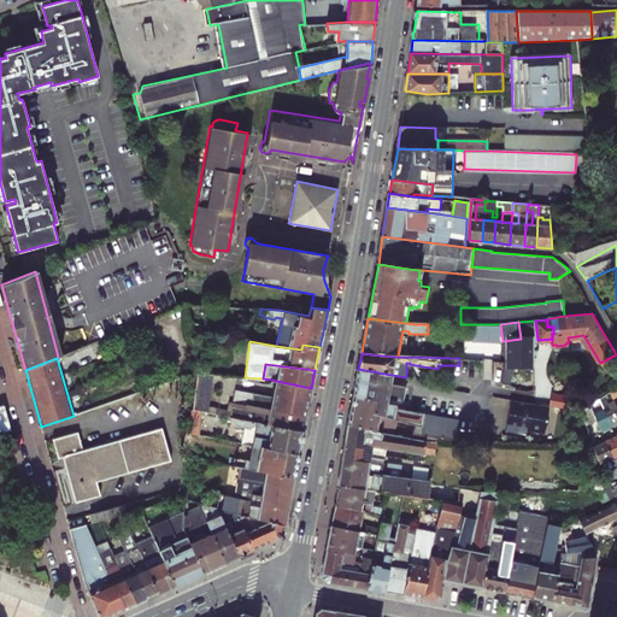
[(389,383),(392,375),(358,369),(357,380),(353,397),(376,400),(374,412),(380,413),(398,419),(416,425),(412,434),(436,438),(456,440),(458,419),(405,411),(406,405),(403,405),(406,385),(389,383)]
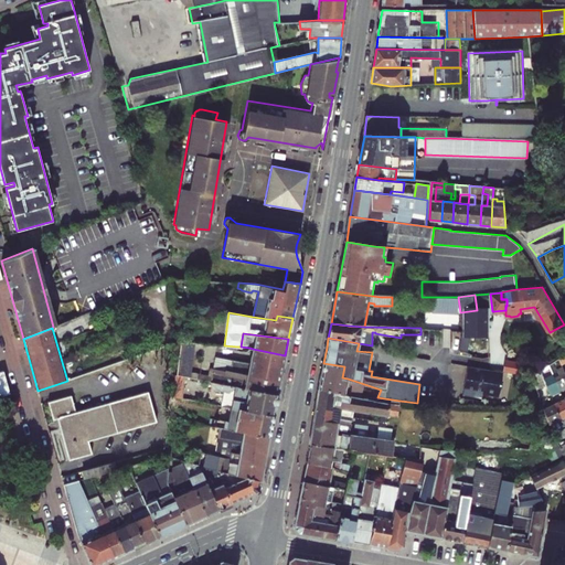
[(193,362),(196,342),(183,340),(178,373),(201,376),(203,363),(193,362)]
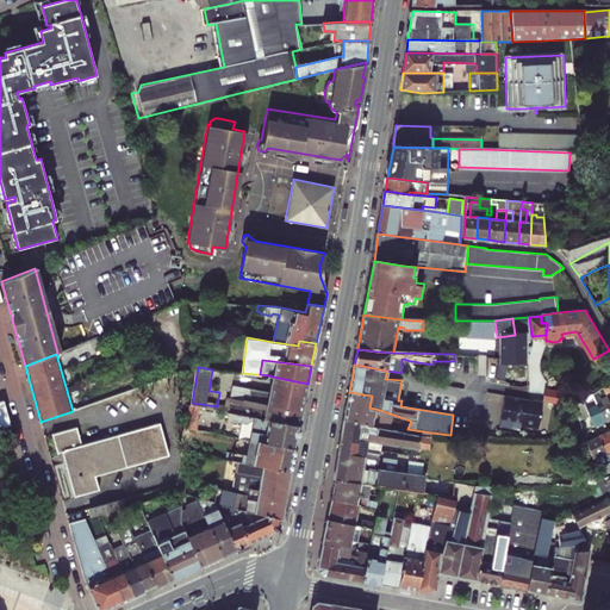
[(226,411),(229,412),(299,424),(307,384),(273,377),(269,393),(251,390),(249,404),(228,400),(226,411)]
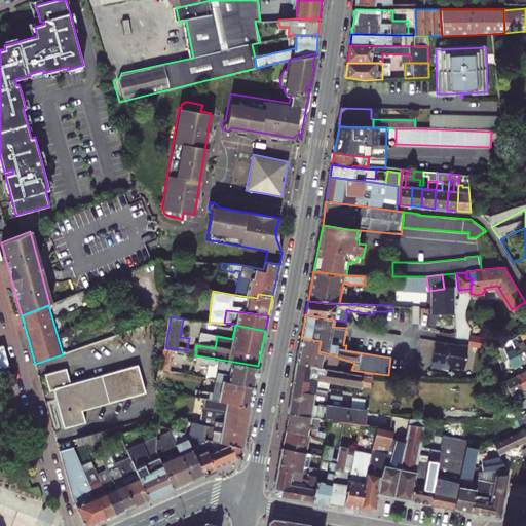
[(473,337),(471,347),(494,351),(497,348),(491,340),(473,337)]
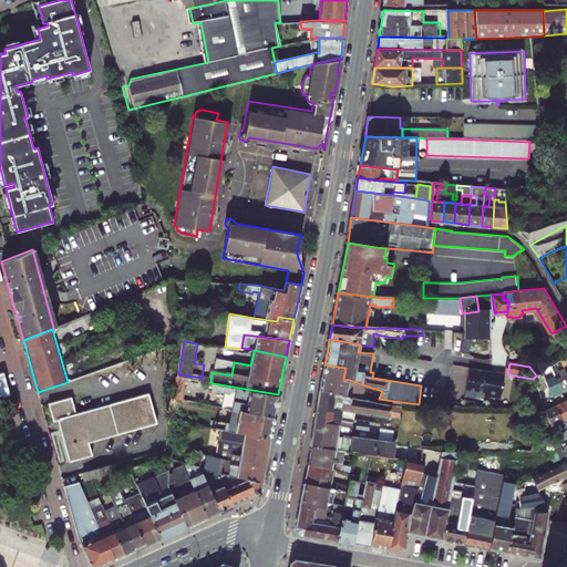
[(348,384),(349,380),(343,379),(346,368),(325,364),(320,391),(340,394),(361,400),(364,390),(348,384)]
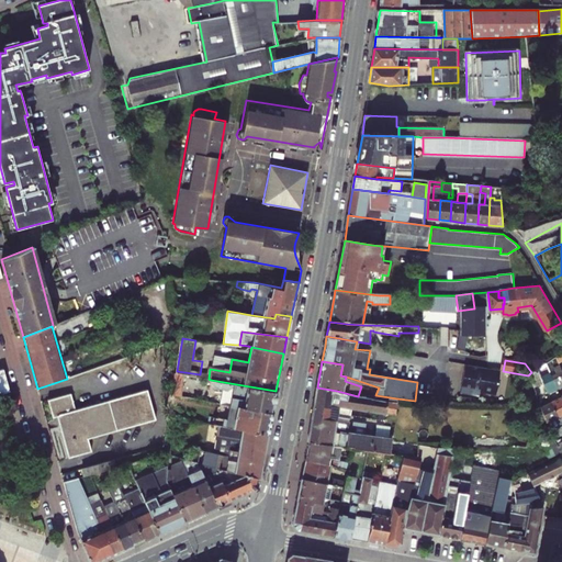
[(501,370),(465,364),(461,393),(480,396),(481,392),(496,395),(501,370)]
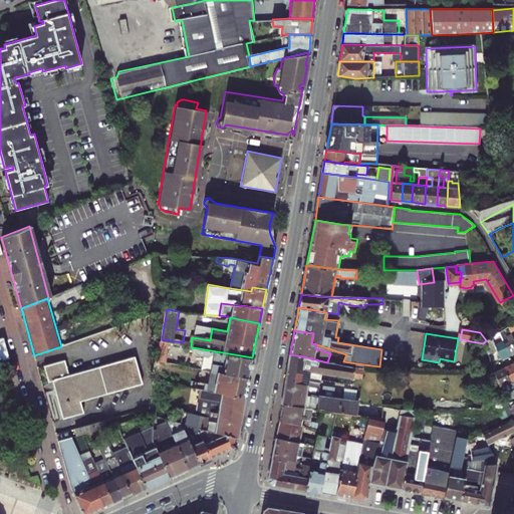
[(0,359),(11,355),(6,336),(0,337),(0,359)]
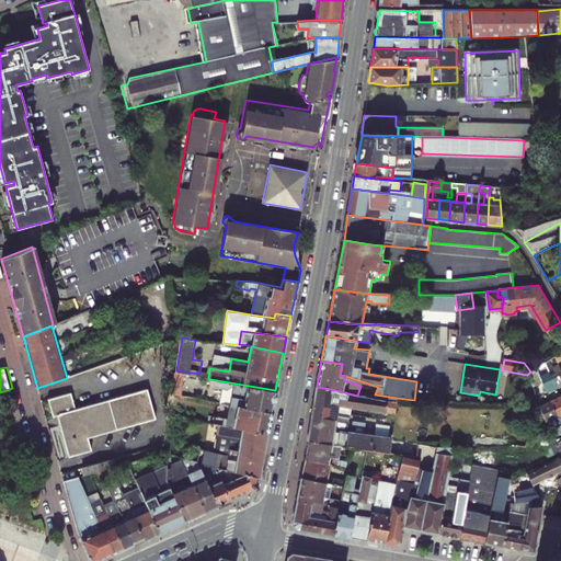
[(560,385),(560,369),(551,374),(558,387),(560,385)]
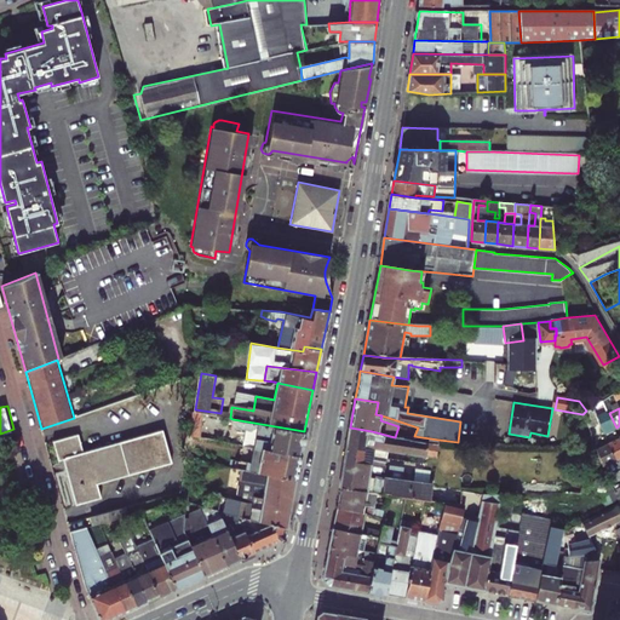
[(190,435),(200,437),(202,413),(193,412),(190,435)]
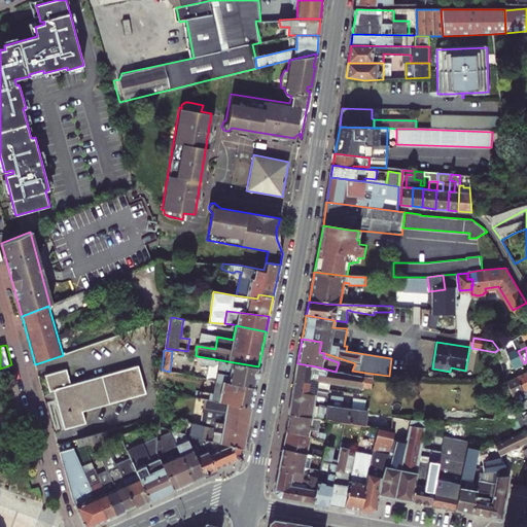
[(340,358),(324,353),(323,357),(339,362),(340,358)]
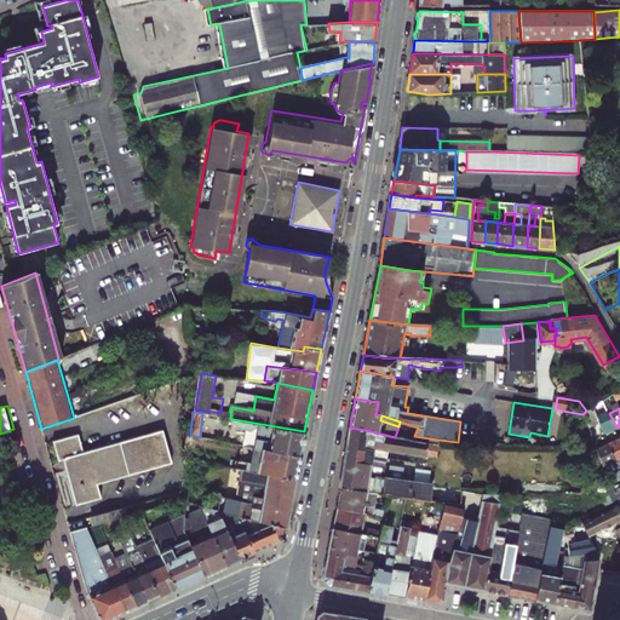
[(244,445),(246,446),(299,455),(304,431),(233,419),(233,422),(237,428),(246,429),(244,445)]
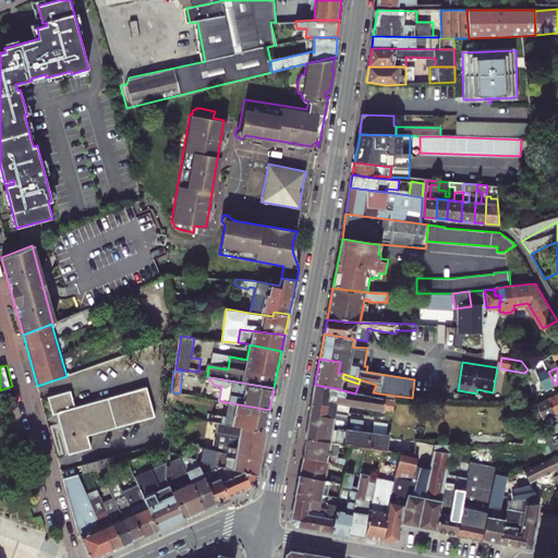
[(543,389),(540,380),(530,384),(533,393),(543,389)]
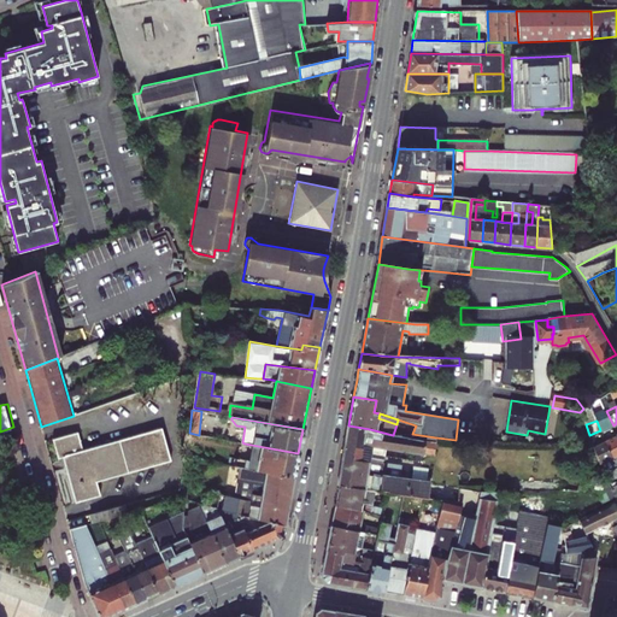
[(348,425),(344,453),(385,460),(387,448),(424,454),(424,453),(434,454),(435,442),(412,440),(393,435),(370,429),(348,425)]
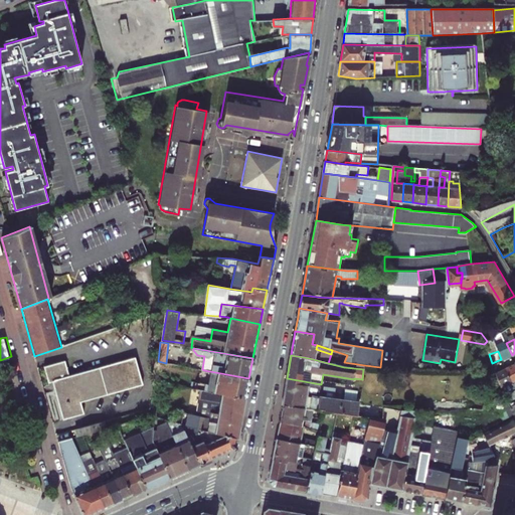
[(63,360),(42,365),(47,382),(51,381),(53,380),(56,392),(54,392),(61,418),(82,413),(79,401),(142,384),(134,357),(68,375),(63,360)]
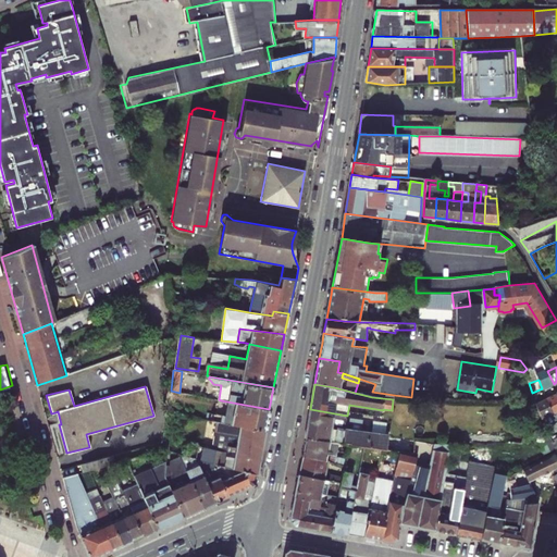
[(180,393),(171,391),(170,399),(178,400),(180,393)]
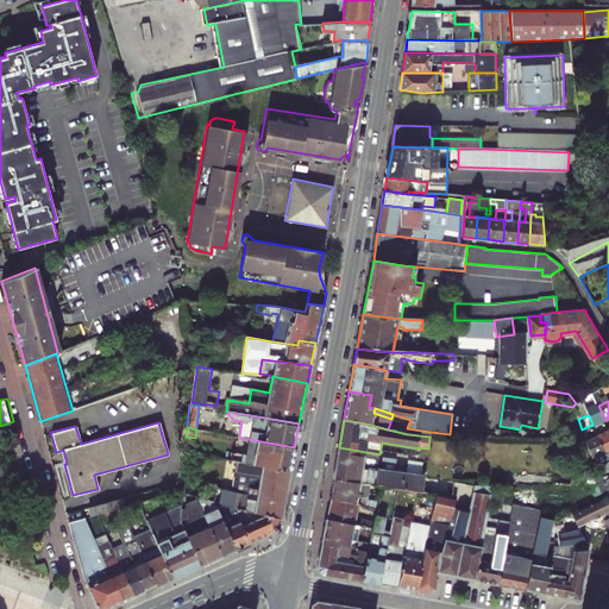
[(608,449),(608,429),(598,435),(606,451),(608,449)]
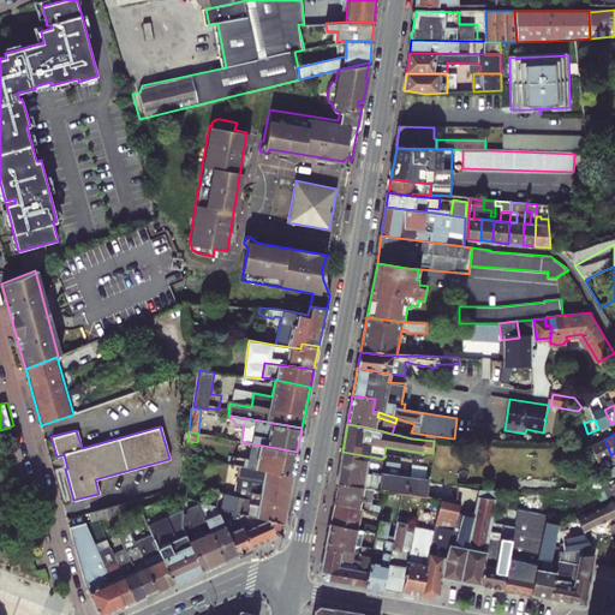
[(611,455),(604,440),(592,445),(599,467),(602,472),(609,467),(605,458),(611,455)]
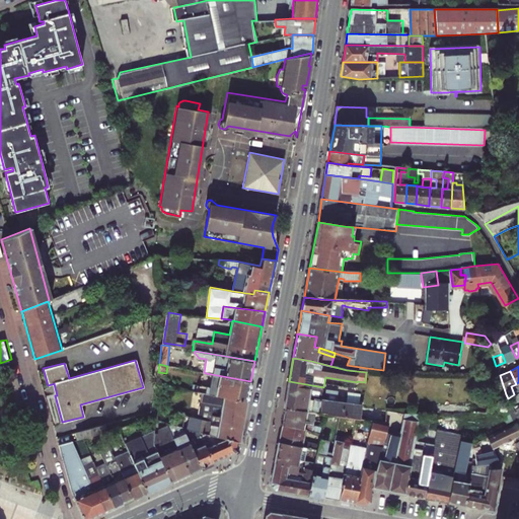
[(250,381),(206,373),(206,376),(212,377),(211,386),(190,382),(188,390),(202,392),(246,400),(250,381)]
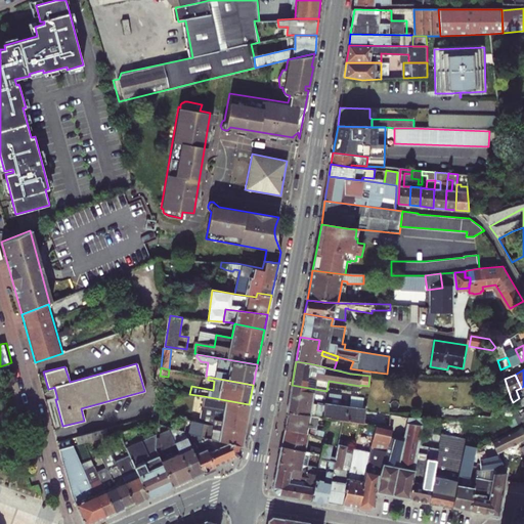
[(292,385),(288,411),(311,417),(318,417),(325,418),(330,418),(330,419),(345,423),(363,425),(365,411),(362,411),(363,401),(351,398),(349,409),(339,407),(341,397),(330,395),(329,399),(325,398),(326,391),(292,385)]
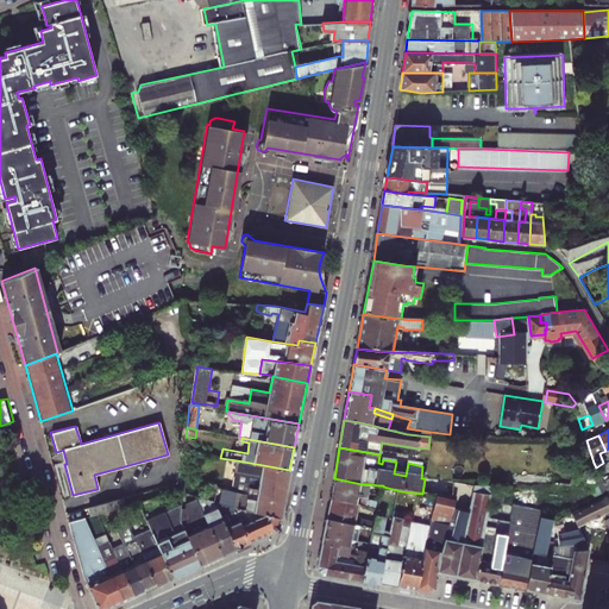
[(608,459),(603,463),(596,468),(596,469),(600,475),(603,472),(608,470),(608,459)]
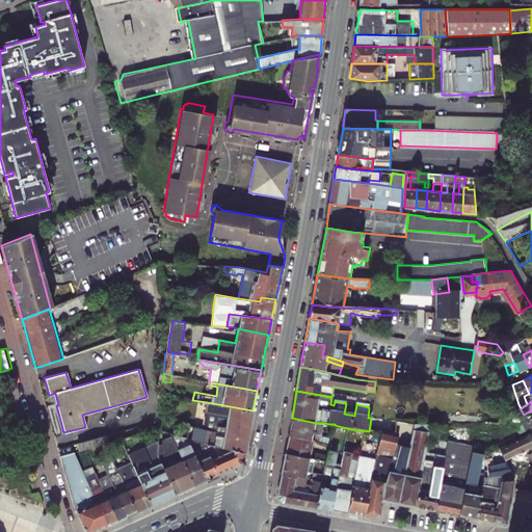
[(253,410),(207,402),(203,428),(194,427),(192,439),(209,444),(245,452),(253,410)]
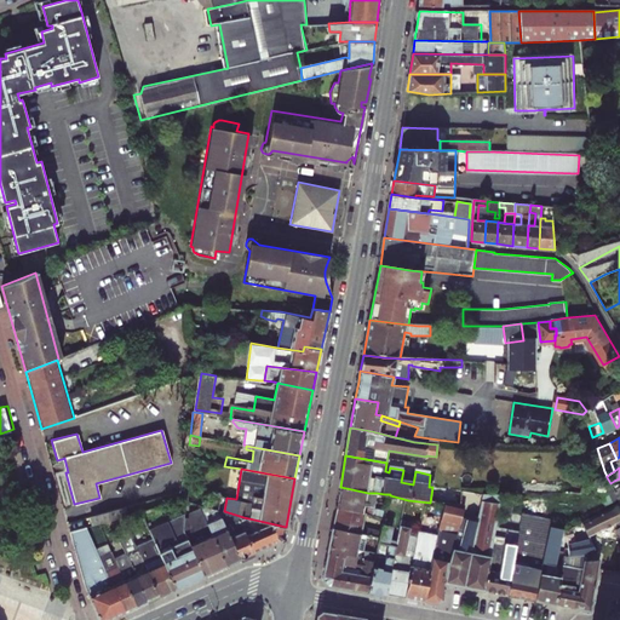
[(604,471),(595,477),(597,482),(607,477),(607,476),(604,471)]
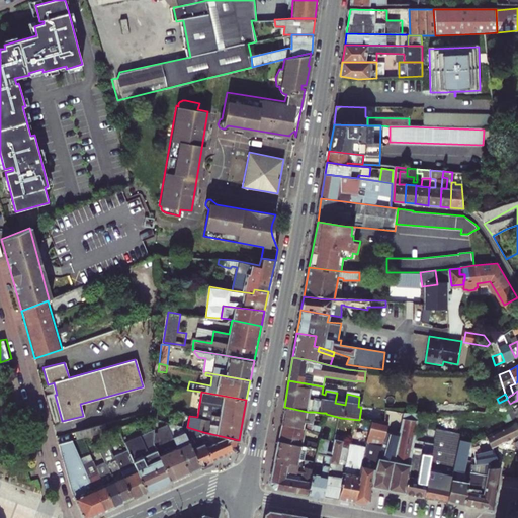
[(281,424),(282,424),(305,428),(305,430),(319,433),(321,434),(326,414),(326,413),(322,413),(321,418),(314,417),(315,412),(308,412),(284,407),(281,424)]
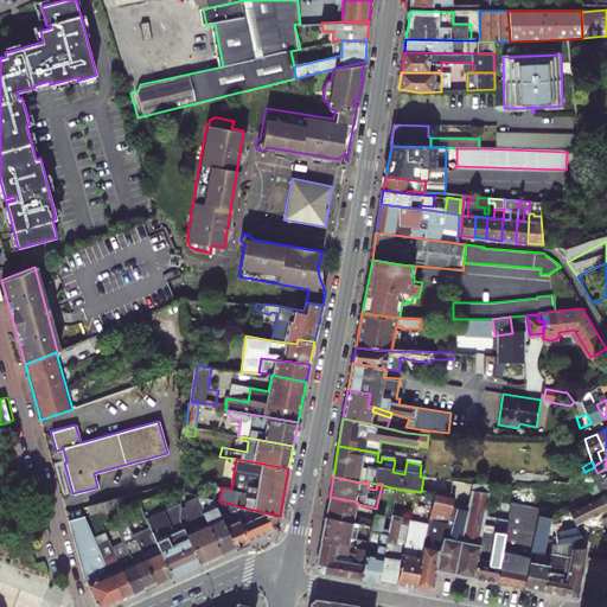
[(588,487),(592,496),(605,490),(601,481),(588,487)]
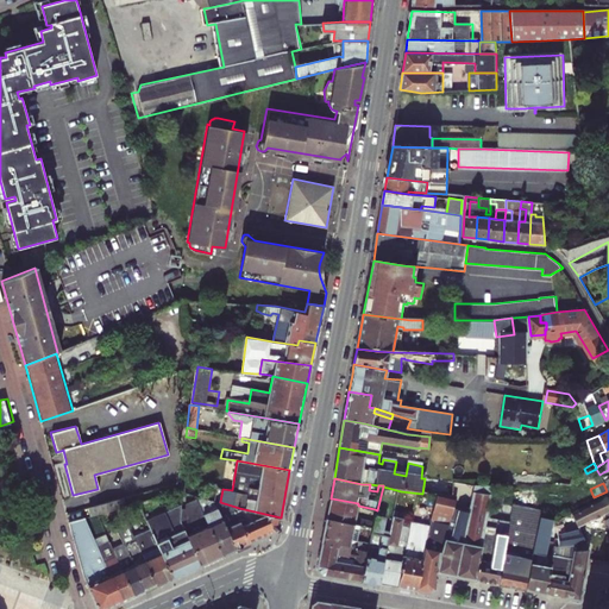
[(475,579),(484,538),(483,538),(484,532),(493,487),(475,487),(475,488),(468,510),(453,509),(449,526),(444,552),(439,572),(475,579)]
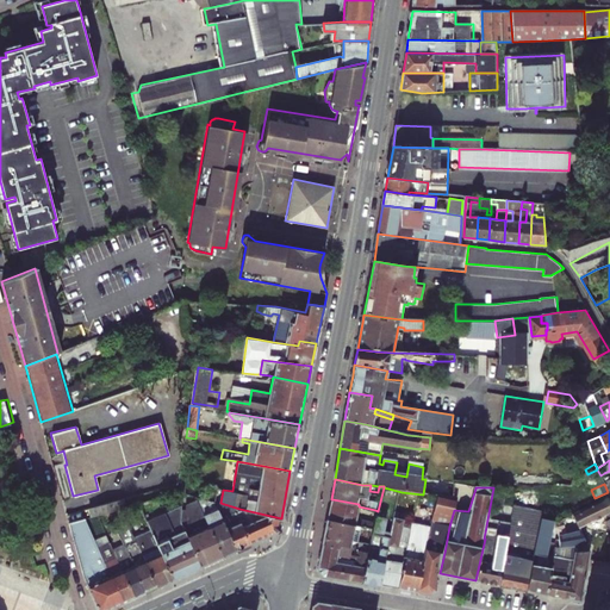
[(181,509),(180,521),(200,566),(222,556),(209,523),(195,496),(187,499),(186,509),(181,509)]
